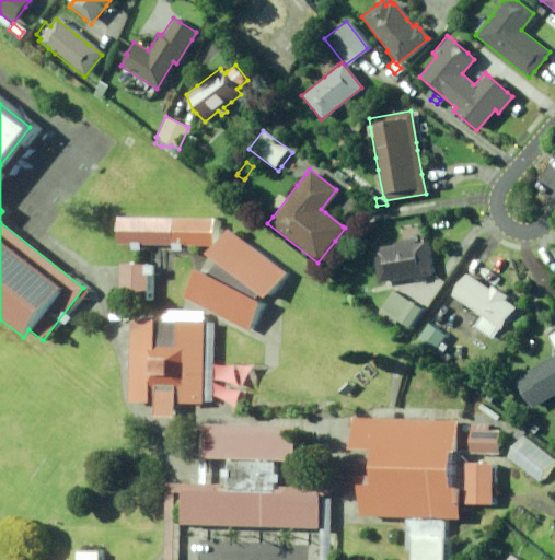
[(171,245),(171,218),(116,217),(116,244),(131,244),(131,249),(139,249),(139,244),(163,245),(171,245)]
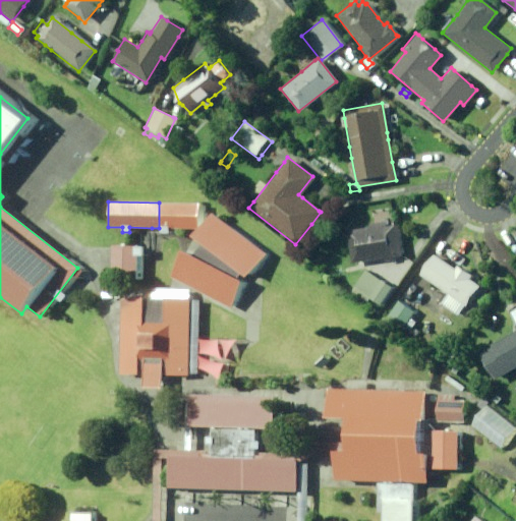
[(169,228),(176,228),(197,228),(197,203),(159,203),(159,228),(161,228),(161,233),(169,233),(169,228)]
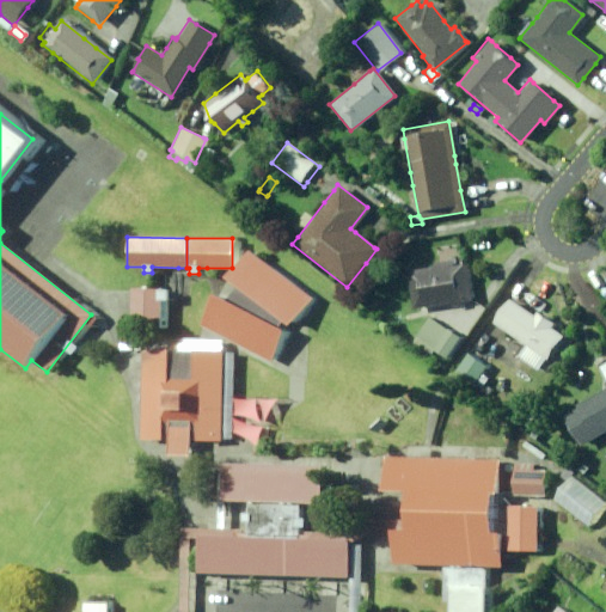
[(263,245),(245,273),(308,313),(326,286),(263,245)]
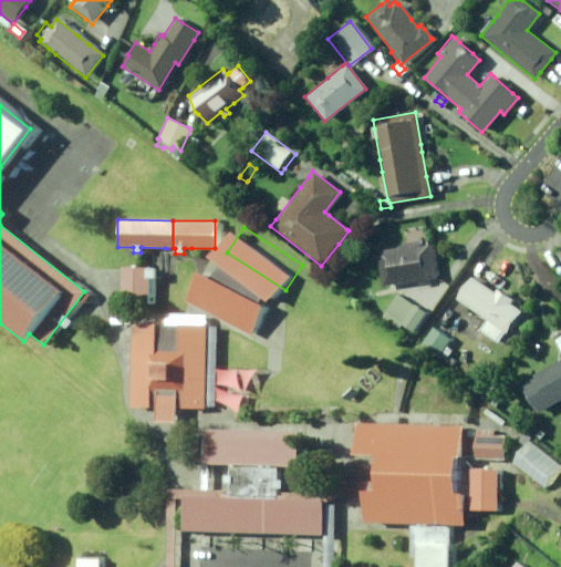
[(418,246),(418,245),(417,240),(402,243),(398,244),(400,247),(375,251),(381,287),(393,285),(416,280),(416,285),(424,284),(423,280),(436,278),(433,258),(435,258),(434,248),(430,248),(430,245),(418,246)]
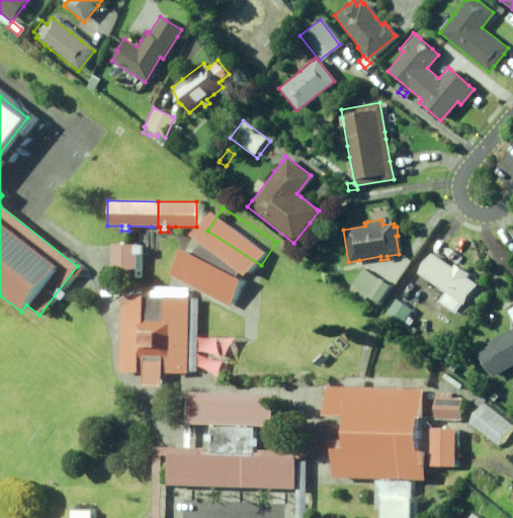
[(142,246),(138,246),(135,246),(135,245),(110,244),(109,277),(135,278),(136,254),(141,254),(142,246)]
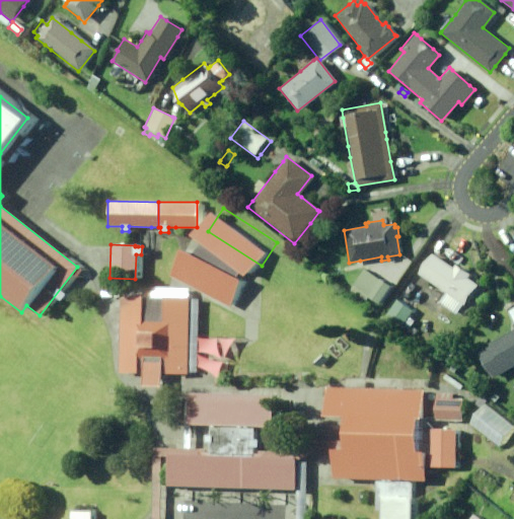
[(195,244),(178,273),(225,300),(241,271),(195,244)]
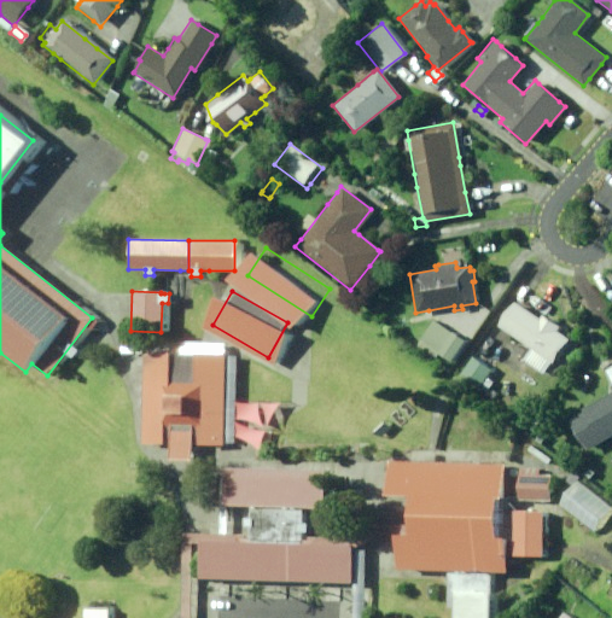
[(540,319),(517,303),(514,302),(512,304),(510,302),(501,314),(505,316),(497,326),(514,338),(526,345),(536,353),(530,361),(551,375),(558,365),(554,362),(569,339),(557,331),(559,327),(542,315),(540,319)]
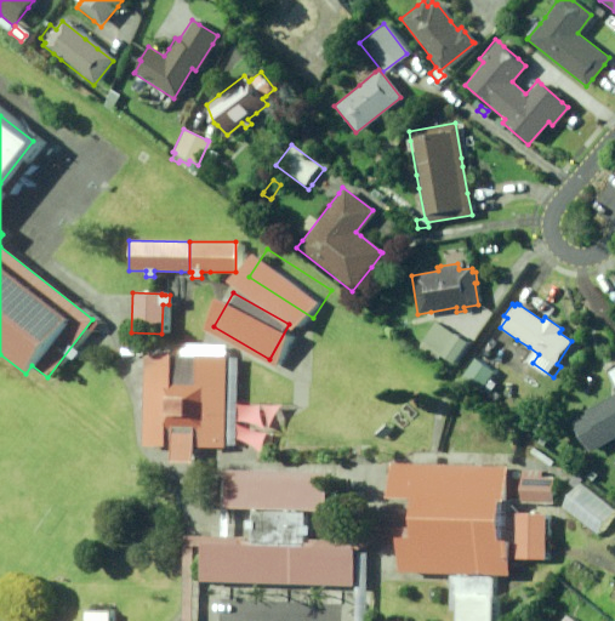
[(451,364),(465,343),(433,322),(419,341),(451,364)]
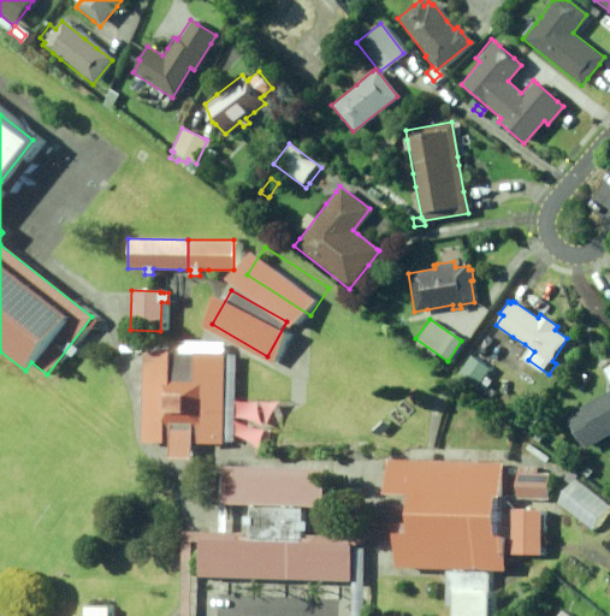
[(195,353),(142,351),(141,378),(141,442),(163,443),(172,457),(190,457),(190,442),(200,442),(220,442),(221,403),(223,353),(195,353)]
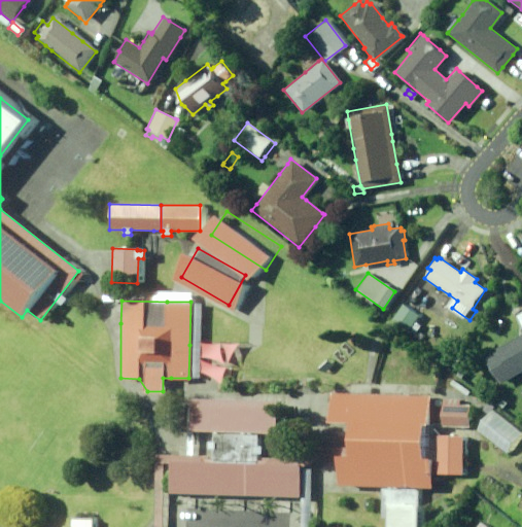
[(417,316),(410,311),(401,305),(390,320),(407,331),(410,327),(414,330),(418,324),(413,321),(417,316)]
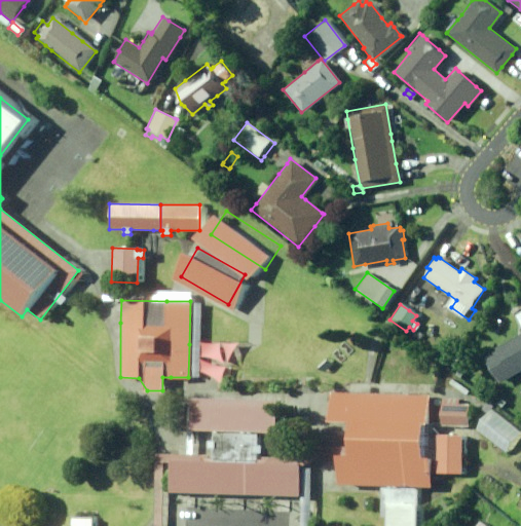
[(520,325),(520,326),(520,328),(520,329),(519,330),(520,333),(520,334),(494,348),(496,350),(484,358),(499,383),(520,371),(520,325)]
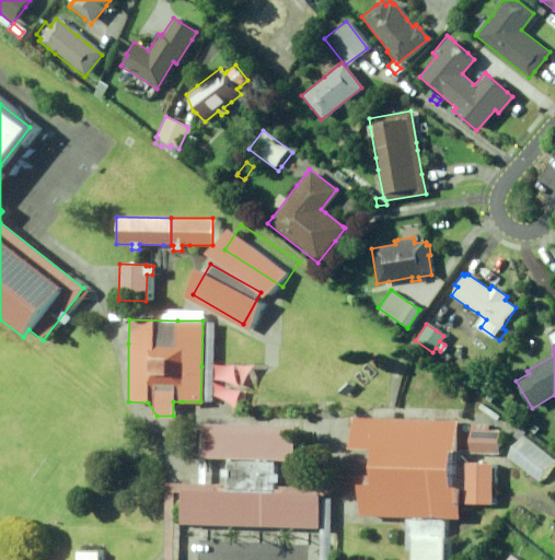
[(477,408),(496,420),(498,416),(480,404),(477,408)]
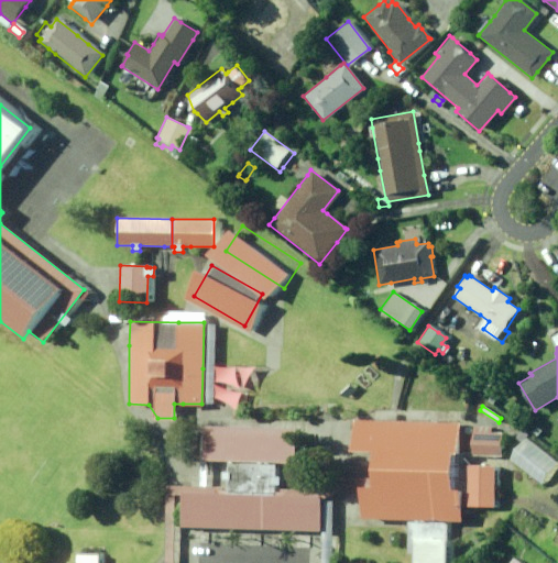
[(446,562),(447,540),(445,540),(445,522),(462,522),(462,488),(438,488),(439,454),(461,455),(461,421),(357,418),(357,423),(356,451),(356,452),(392,453),(391,486),(364,486),(364,520),(407,521),(406,541),(406,554),(409,554),(414,554),(413,562),(446,562)]
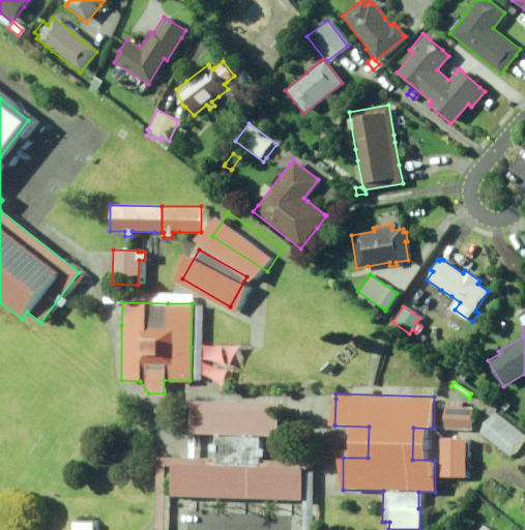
[(249,500),(266,500),(301,501),(302,468),(258,466),(258,457),(262,457),(262,449),(258,449),(259,436),(279,437),(280,405),(193,402),(192,434),(213,435),(213,445),(209,445),(209,451),(213,451),(213,466),(171,464),(171,469),(170,494),(170,497),(198,498),(219,499),(249,500)]
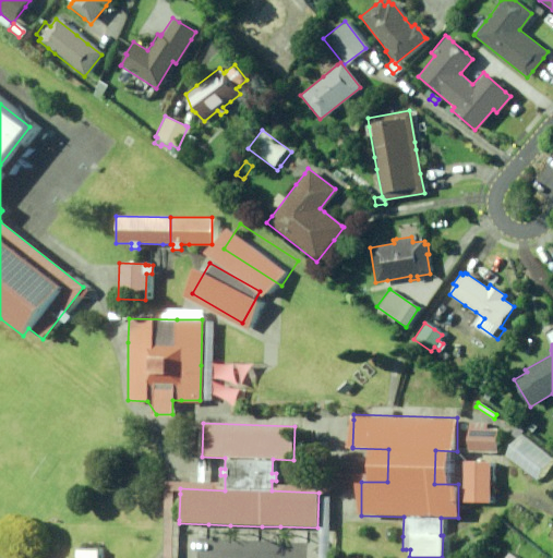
[(496,463),(496,431),(496,429),(485,428),(485,423),(468,423),(467,450),(466,450),(466,462),(464,462),(463,502),(467,502),(490,502),(491,466),(491,463),(496,463)]
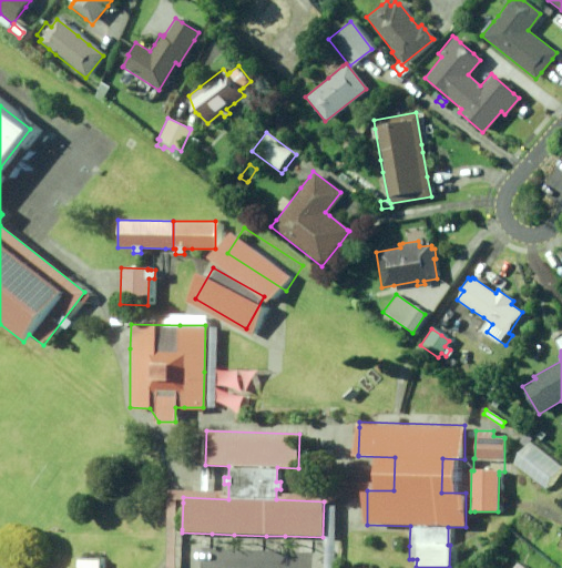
[(540,430),(534,439),(538,442),(544,434),(540,430)]
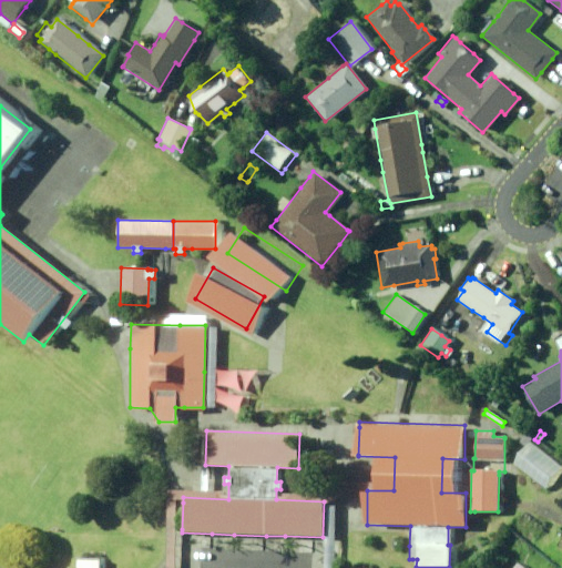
[(513,465),(543,489),(561,466),(530,442),(527,445),(511,464),(513,465)]
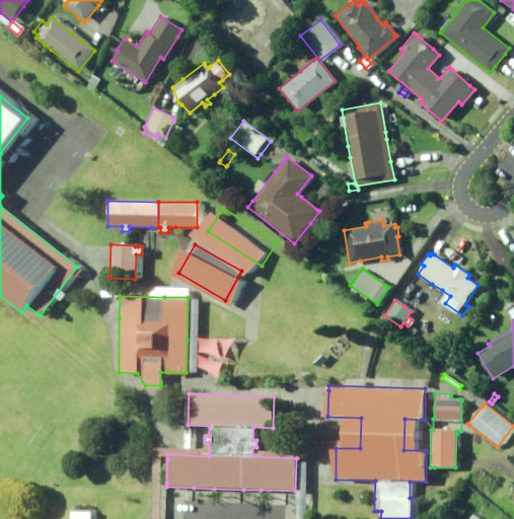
[(87,518),(88,495),(43,494),(43,518),(87,518)]
